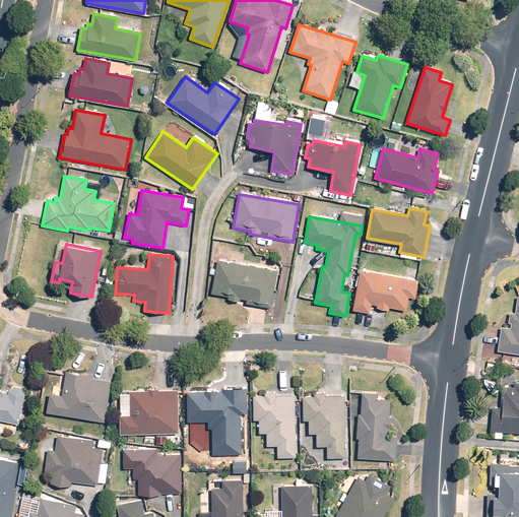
[(277,271),(217,260),(211,294),(228,297),(228,301),(270,309),(277,271)]
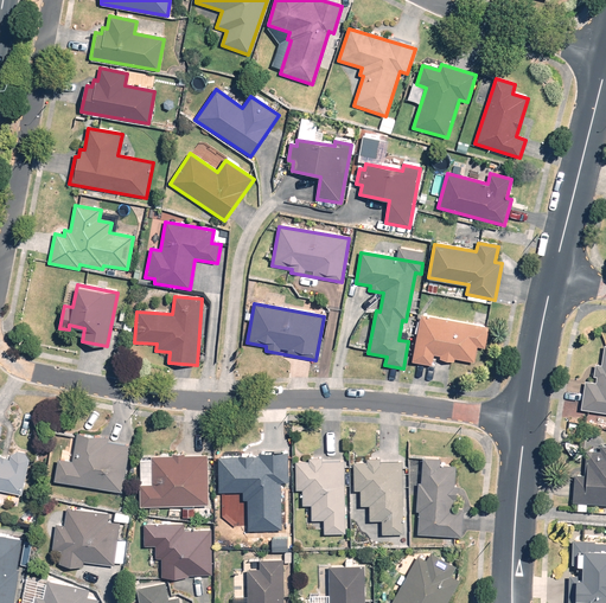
[(489,328),(421,315),(413,363),(432,366),(433,358),(473,365),(477,347),(484,348),(489,328)]
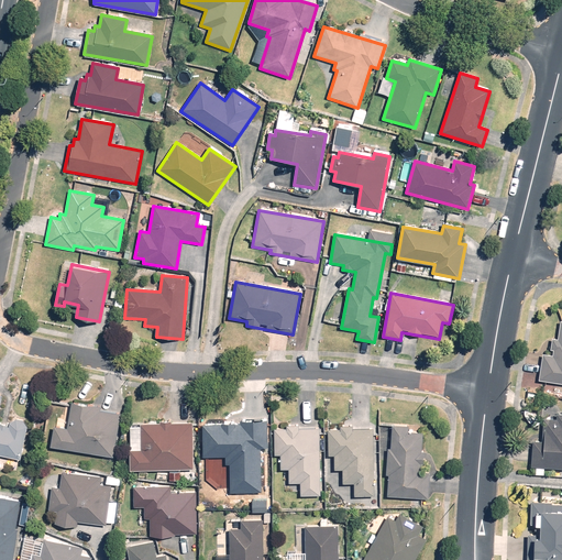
[(542,354),(538,380),(561,383),(561,320),(559,320),(557,339),(552,339),(550,350),(553,350),(552,355),(542,354)]
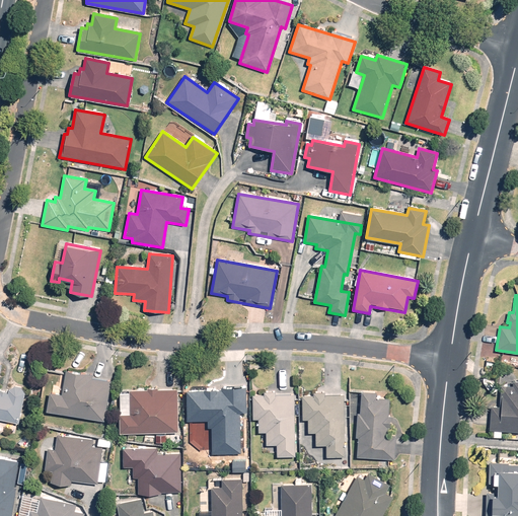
[(0,369),(1,365),(0,364),(0,420),(18,425),(24,394),(21,388),(14,387),(8,391),(8,394),(0,392),(0,369)]
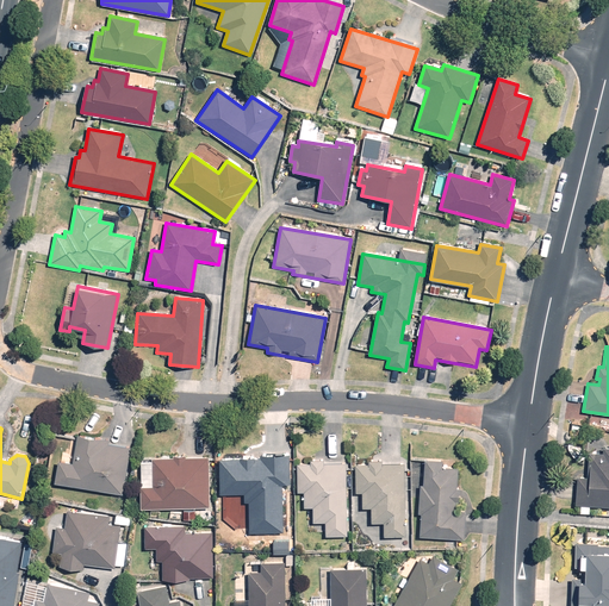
[(58,462),(55,483),(123,495),(131,447),(76,437),(73,464),(58,462)]
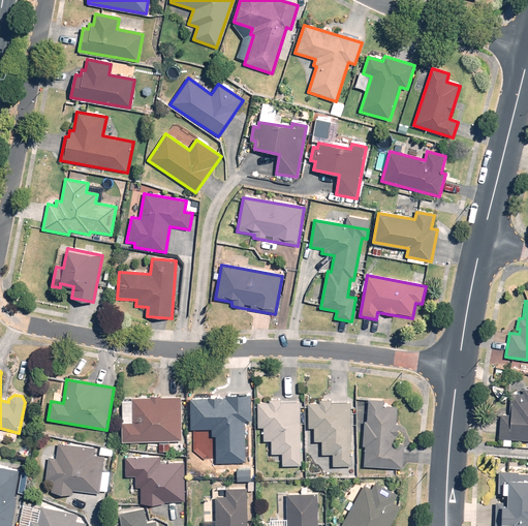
[(500,414),(499,438),(527,440),(527,389),(523,389),(522,394),(510,394),(508,415),(500,414)]
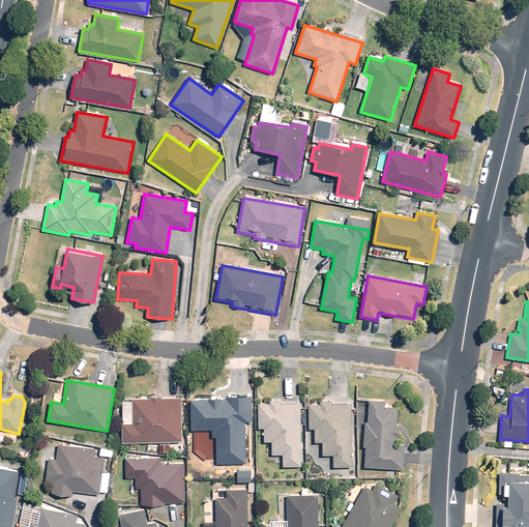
[(226,400),(190,401),(190,431),(212,431),(212,438),(216,437),(216,464),(246,463),(245,422),(252,422),(252,397),(226,397),(226,400)]
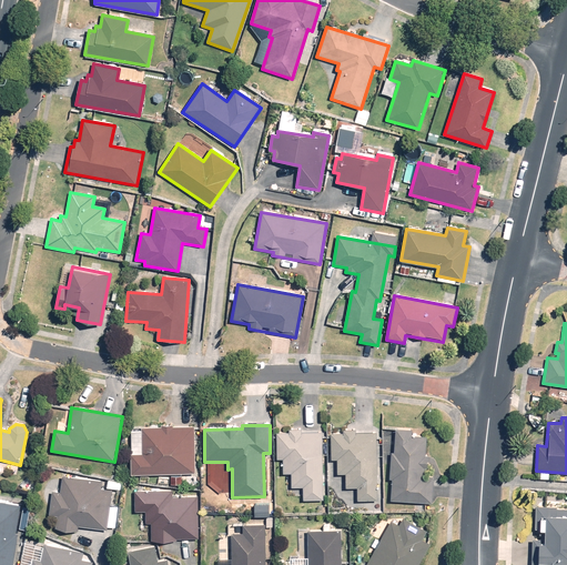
[(131,455),(131,474),(195,473),(194,427),(141,429),(142,455),(131,455)]
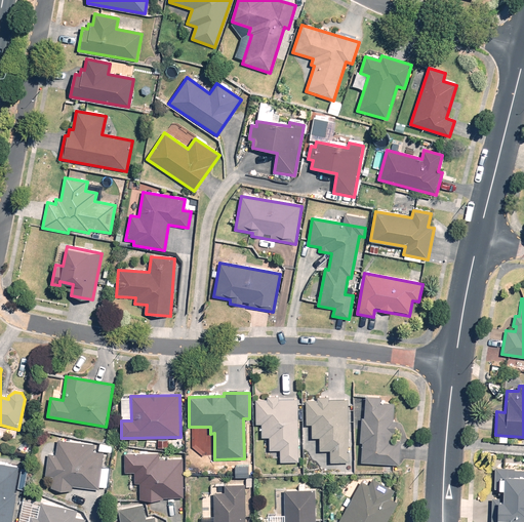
[(267,401),(255,401),(256,425),(262,425),(262,438),(269,438),(270,451),(280,451),(280,463),(299,463),(297,400),(278,401),(278,397),(267,398),(267,401)]
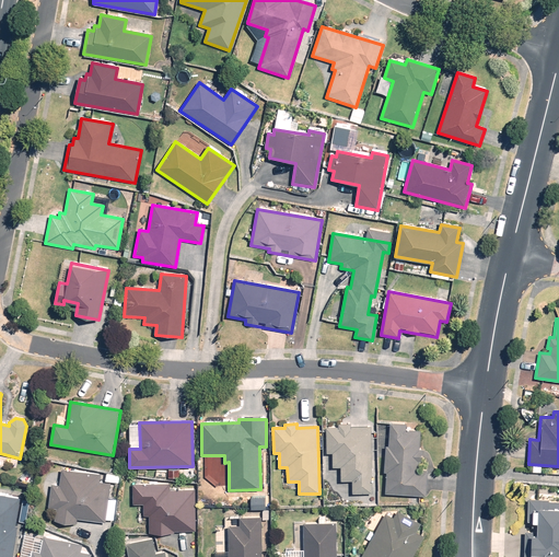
[(386,474),(385,495),(426,497),(428,473),(418,472),(418,463),(420,463),(421,451),(419,450),(420,431),(406,430),(406,425),(389,424),(388,448),(386,448),(384,473),(386,474)]
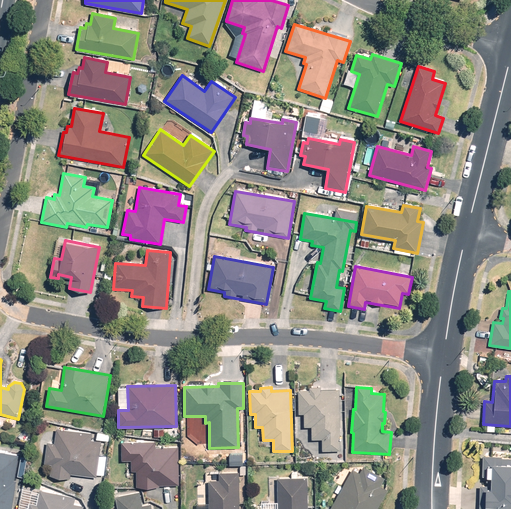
[(309,392),(298,392),(299,415),(304,415),(304,428),(311,428),(312,441),(322,440),(322,452),(341,451),(339,391),(320,391),(320,388),(309,388),(309,392)]
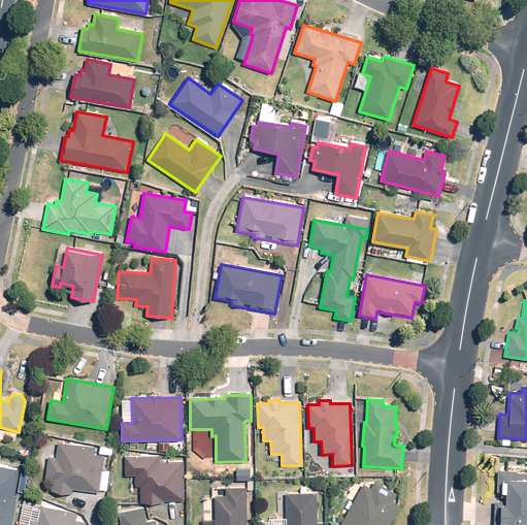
[(95,448),(58,444),(57,458),(50,458),(46,480),(54,481),(53,492),(72,494),(72,490),(100,493),(104,456),(94,455),(95,448)]
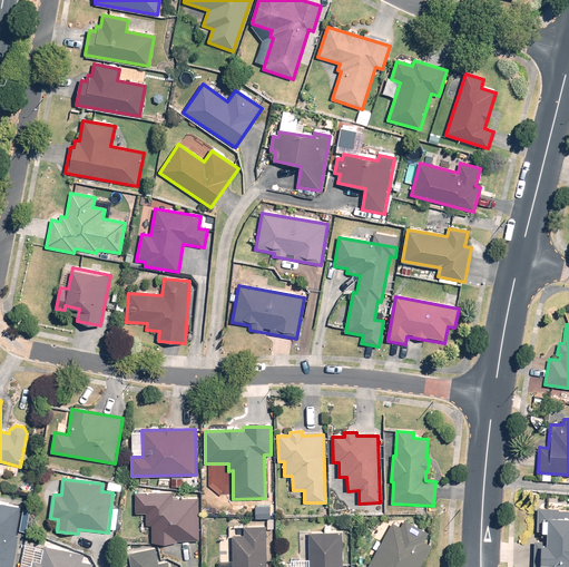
[(198,540),(198,499),(173,500),(173,492),(136,494),(136,515),(147,515),(147,526),(153,526),(153,544),(177,544),(177,541),(198,540)]
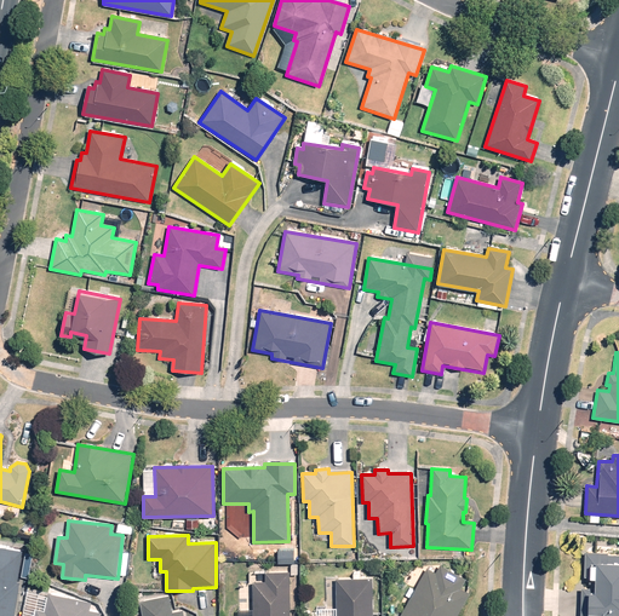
[(11,615),(22,552),(0,548),(0,615),(11,615)]
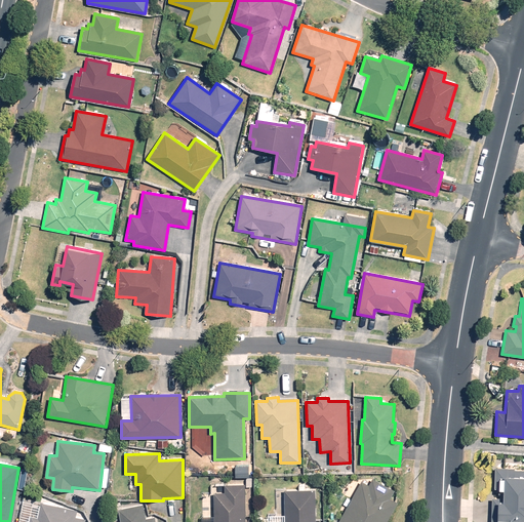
[(523,521),(523,470),(513,470),(513,468),(495,467),(494,488),(498,488),(498,494),(504,494),(504,498),(490,497),(489,521),(523,521)]
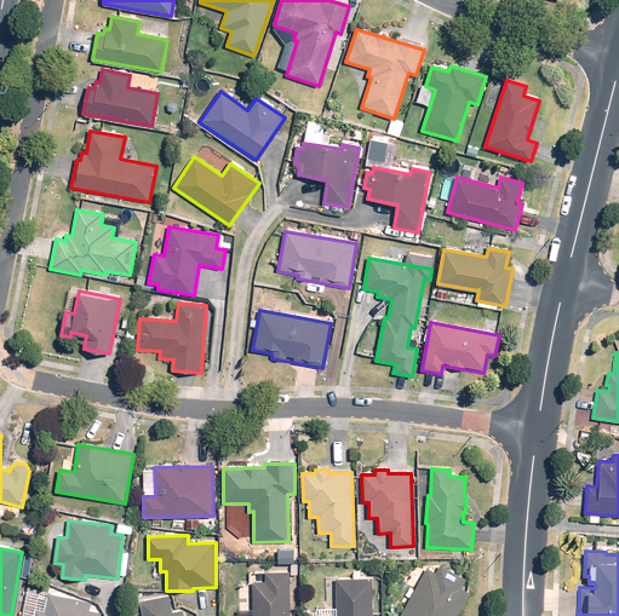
[(427,569),(400,615),(458,615),(470,597),(460,591),(465,581),(439,566),(435,574),(427,569)]
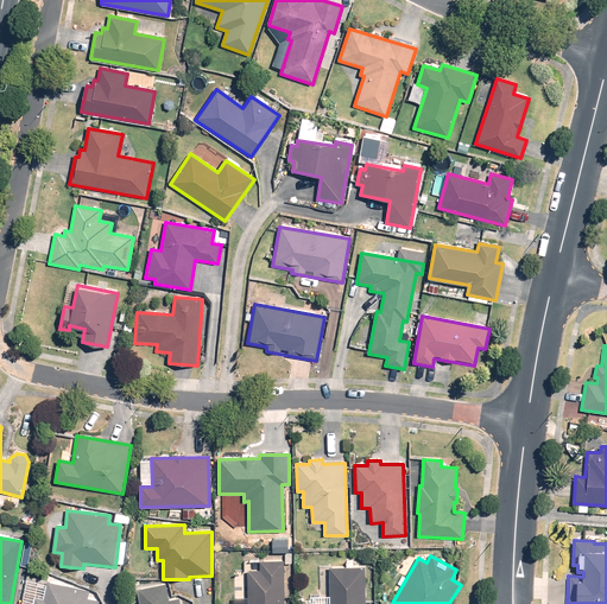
[(283,603),(283,561),(260,563),(260,571),(248,571),(248,603),(283,603)]
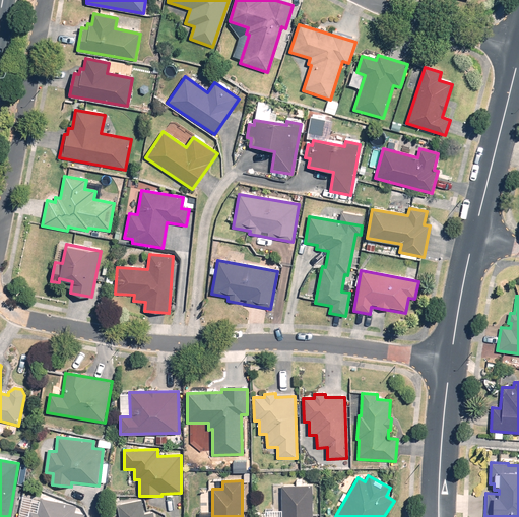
[(312,516),(312,487),(281,487),(281,516),(312,516)]
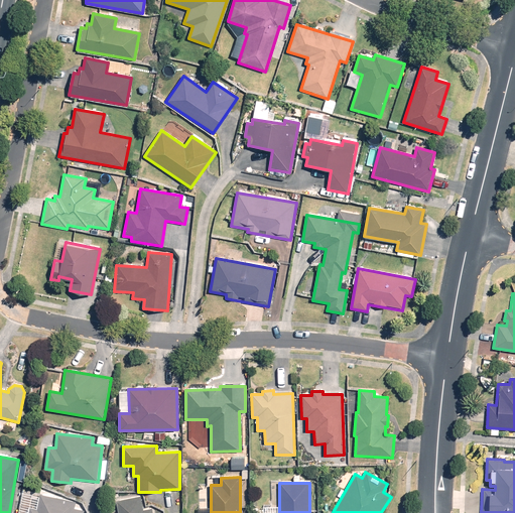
[(76,502),(40,495),(36,510),(29,509),(28,512),(84,512),(74,510),(76,502)]
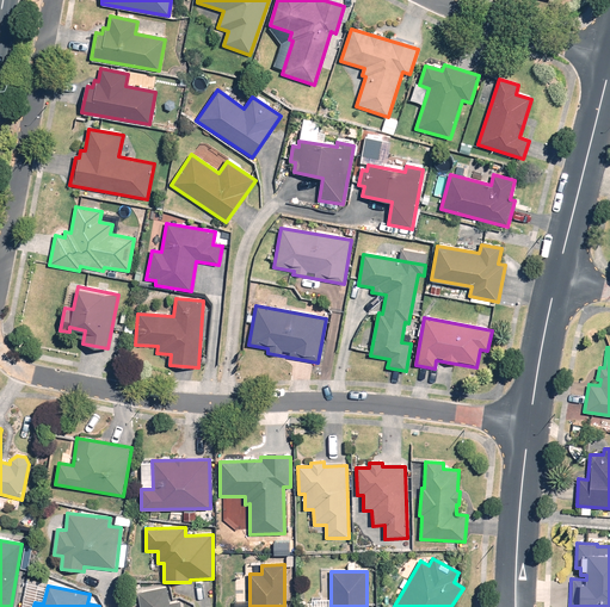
[(179,606),(179,602),(170,605),(166,588),(136,594),(139,606),(179,606)]
